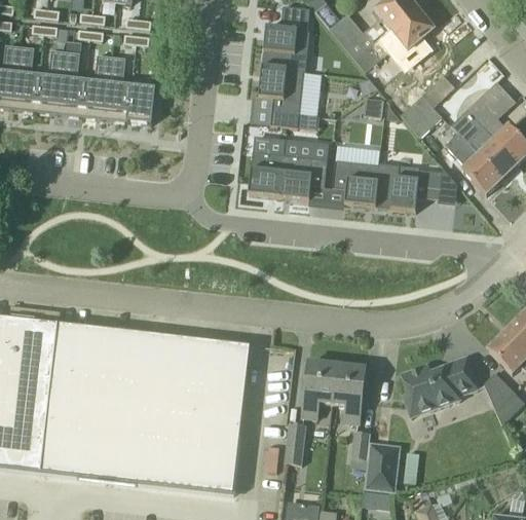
[(306,0),(315,11),(327,2),(325,0),(306,0)]
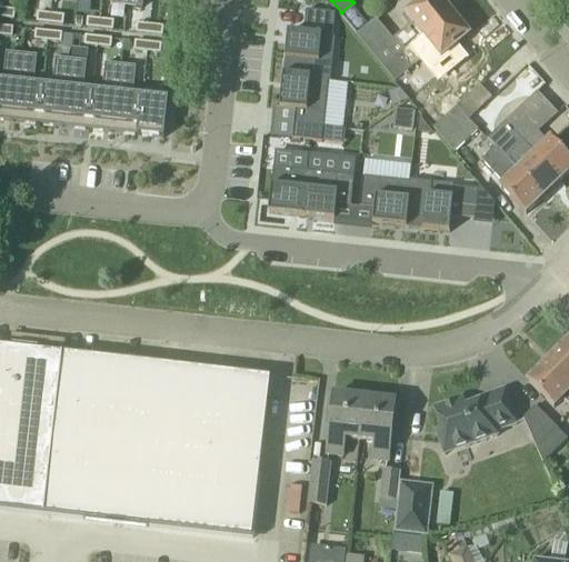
[(376,13),(356,30),(383,63),(451,8),(445,0),(416,0),(405,10),(402,12),(409,20),(392,33),(376,13)]
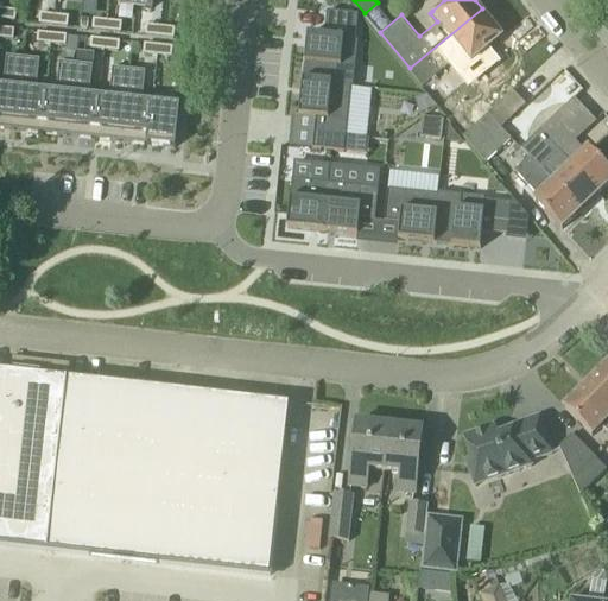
[(1,4),(0,13),(14,14),(16,5),(11,5),(5,4),(1,4)]
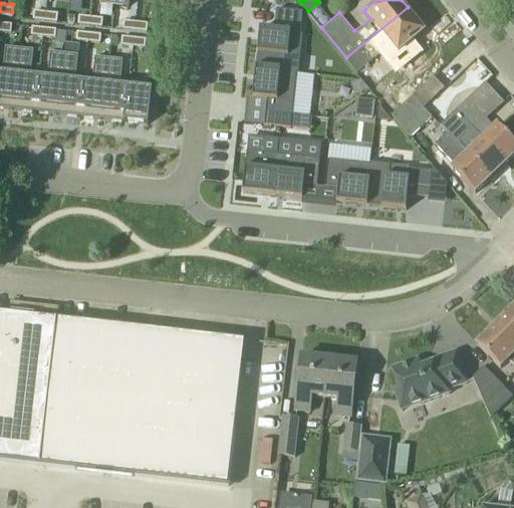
[(44,16),(45,8),(34,7),(33,15),(44,16)]
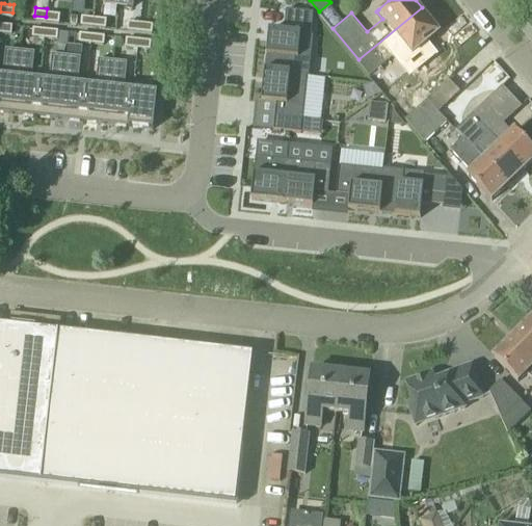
[(404,114),(405,115),(426,95),(440,82),(425,64),(416,72),(426,83),(413,95),(405,85),(402,87),(388,71),(413,50),(439,28),(422,7),(358,59),(369,72),(370,71),(405,113),(404,114)]
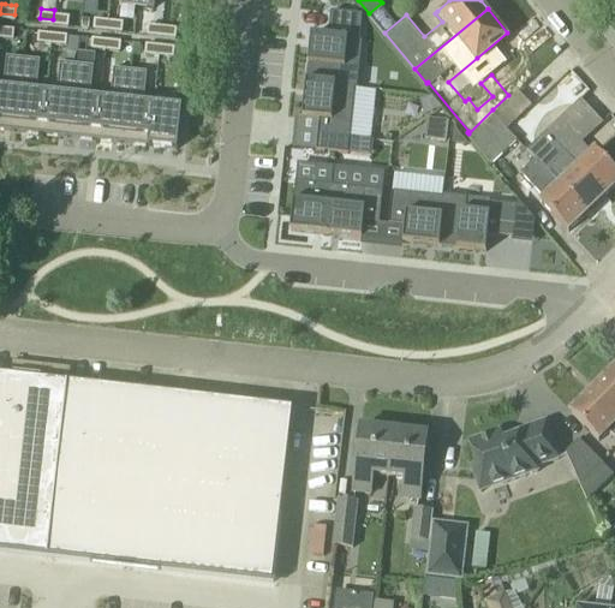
[(54,10),(53,19),(67,21),(69,11),(54,10)]
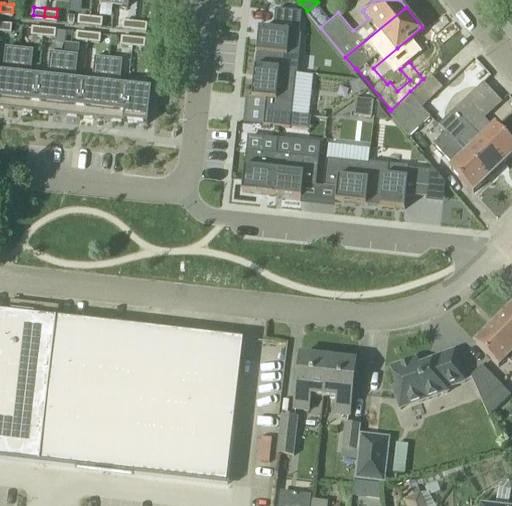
[(297,12),(272,9),(270,29),(256,28),(252,65),(282,68),(285,32),(295,33),(297,12)]
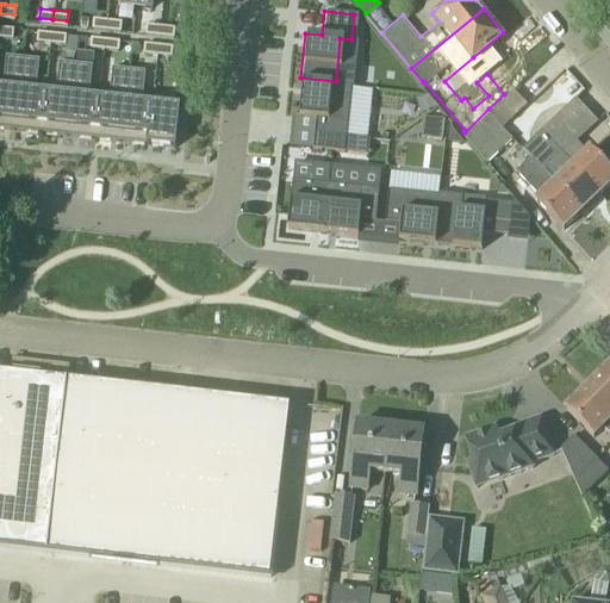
[(106,25),(107,16),(93,13),(92,23),(106,25)]
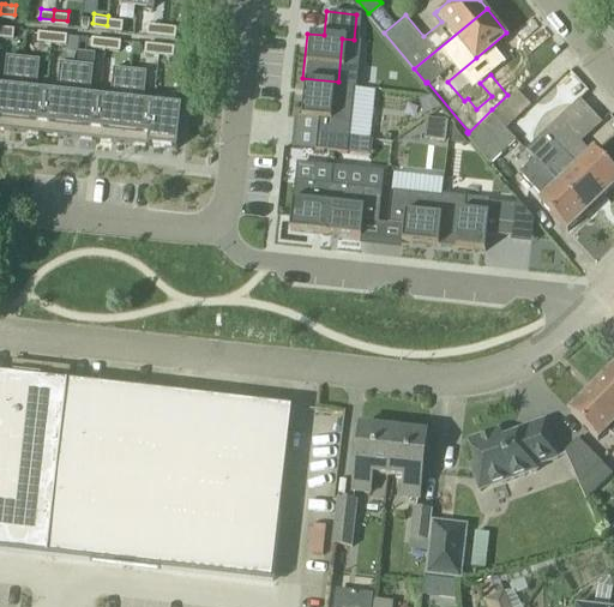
[(108,16),(107,25),(121,26),(122,17),(108,16)]
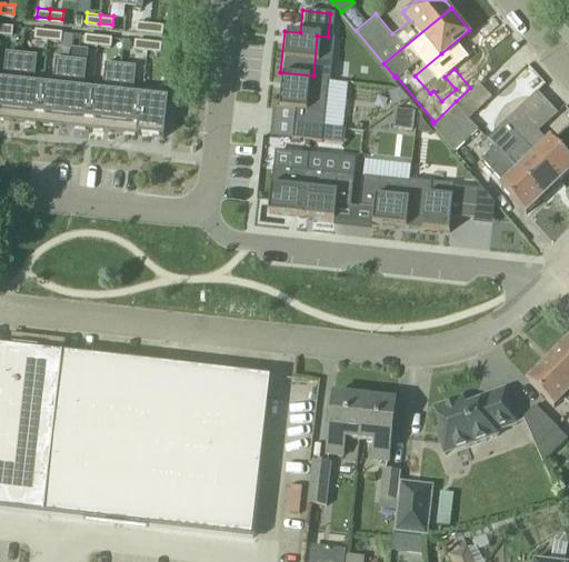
[(149,29),(150,20),(137,18),(136,27),(149,29)]
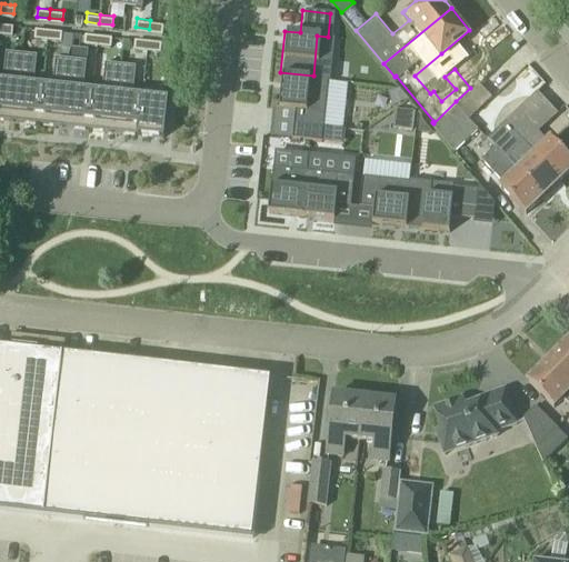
[(150,20),(149,29),(161,30),(162,21),(150,20)]
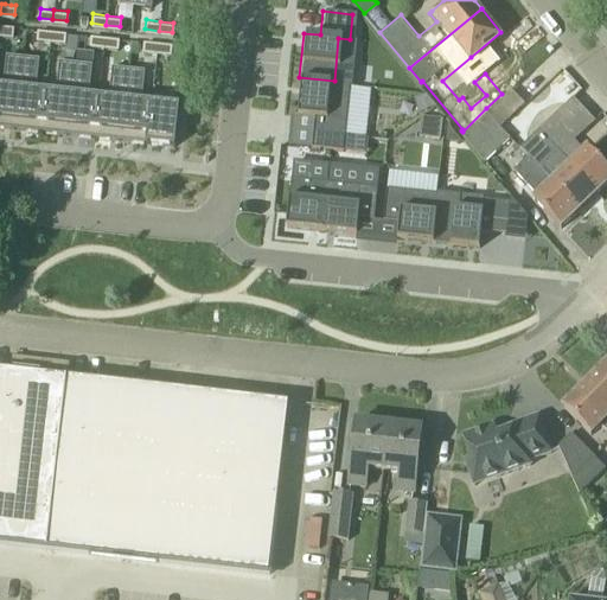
[(0,23),(0,31),(12,33),(13,24),(0,23)]
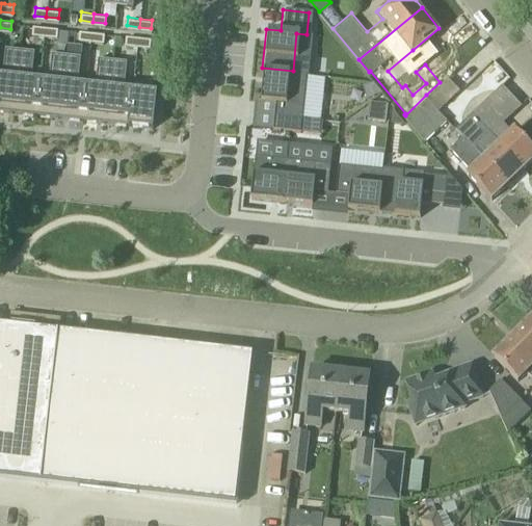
[(45,33),(45,25),(33,23),(32,31),(45,33)]
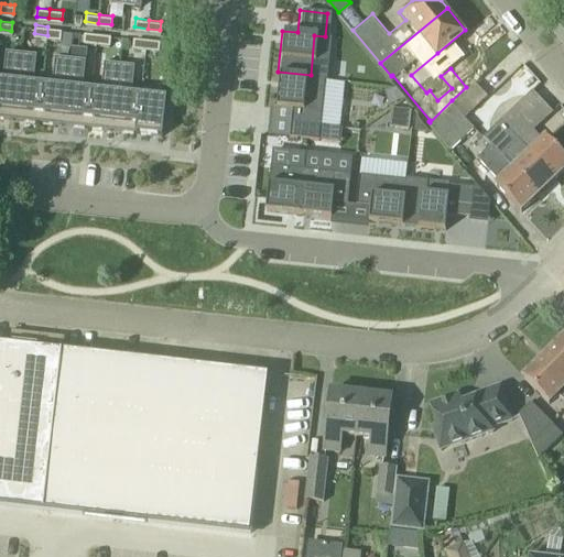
[(47,26),(47,35),(60,36),(61,29),(61,28),(47,26)]
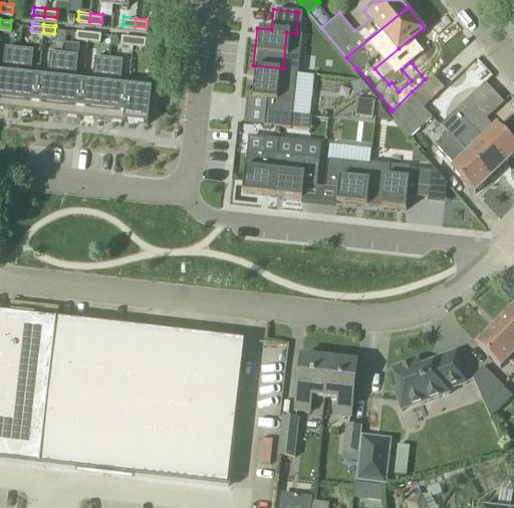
[(87,37),(88,29),(77,27),(76,35),(87,37)]
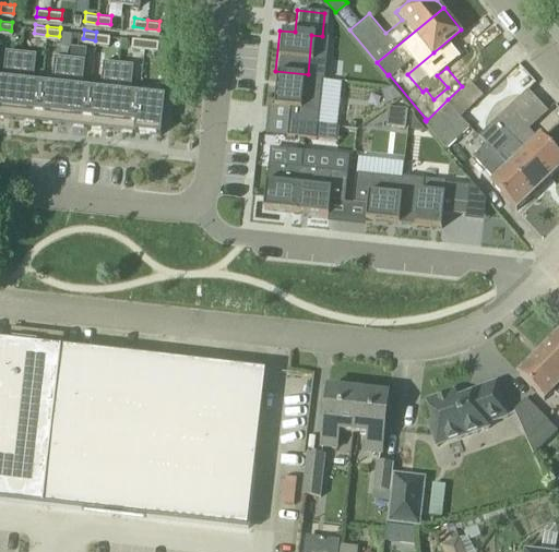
[(96,32),(95,40),(108,42),(109,33),(96,32)]
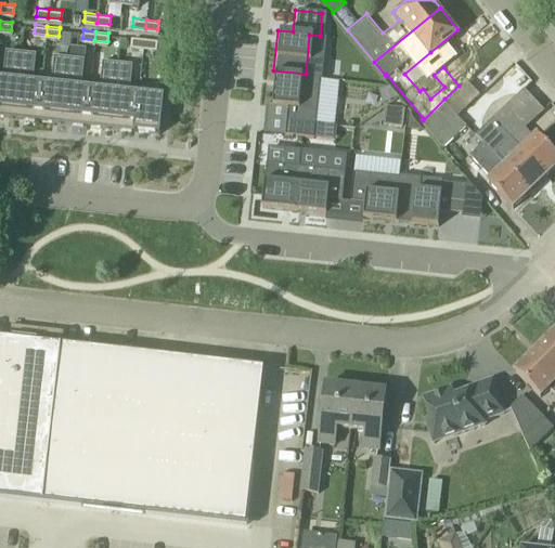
[(143,44),(144,36),(131,35),(130,43),(143,44)]
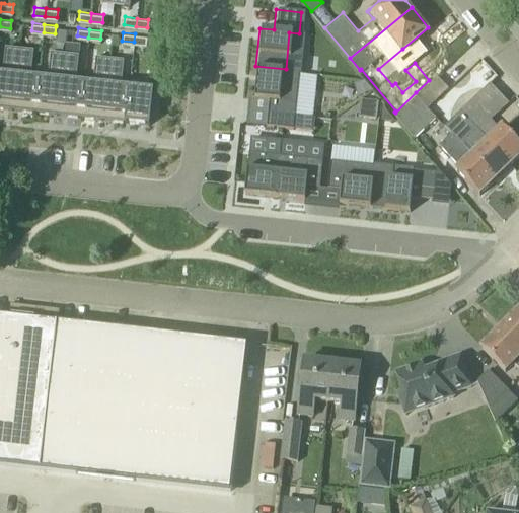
[(135,33),(134,42),(146,44),(147,35),(135,33)]
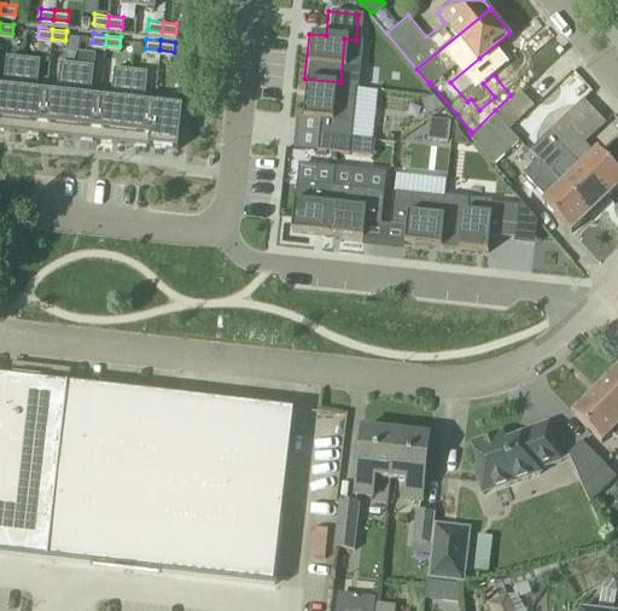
[(0,81),(0,123),(15,126),(23,53),(6,52),(3,82),(0,81)]
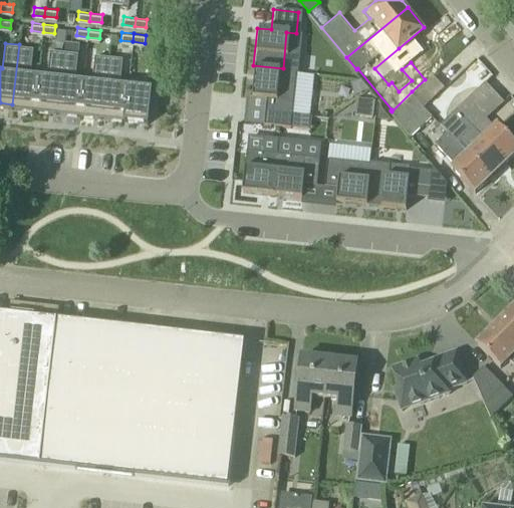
[(19,44),(12,104),(35,107),(38,72),(30,71),(33,46),(19,44)]
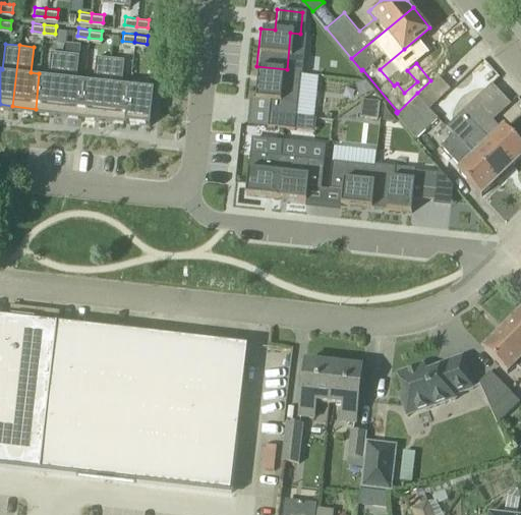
[(39,73),(36,109),(58,111),(64,50),(51,49),(48,74),(39,73)]
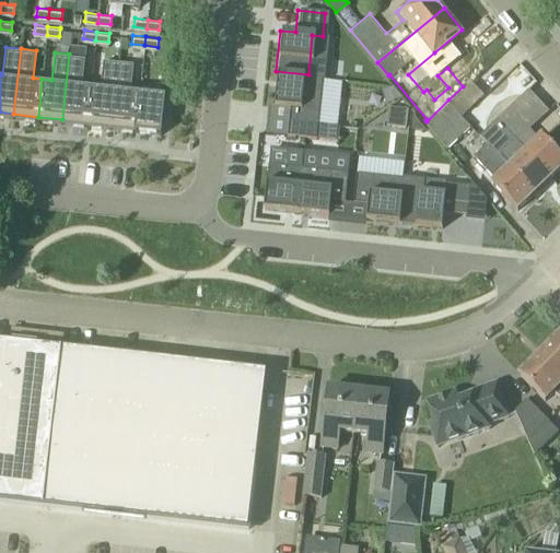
[(69,54),(62,119),(86,121),(91,84),(81,83),(84,56),(69,54)]
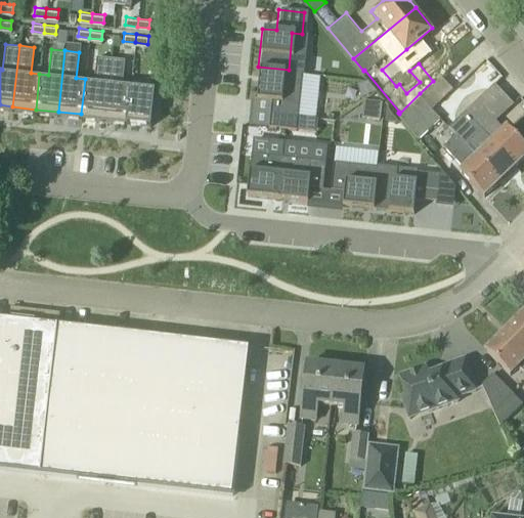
[(85,79),(81,114),(103,117),(111,55),(96,53),(94,80),(85,79)]
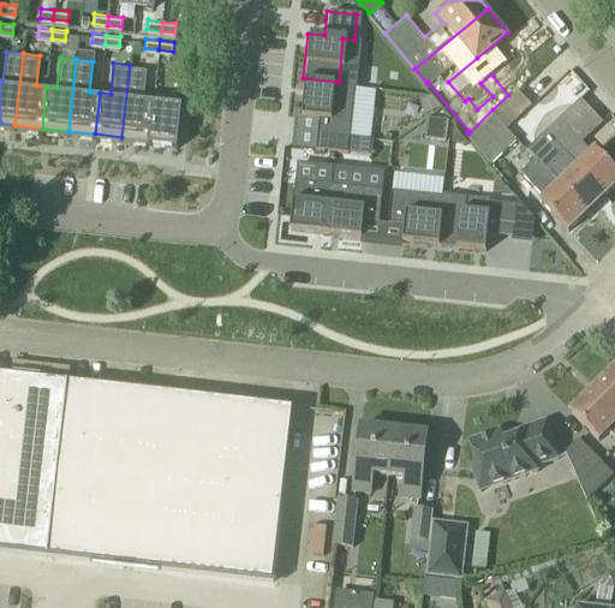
[(130,65),(121,137),(149,139),(153,99),(143,97),(147,66),(130,65)]
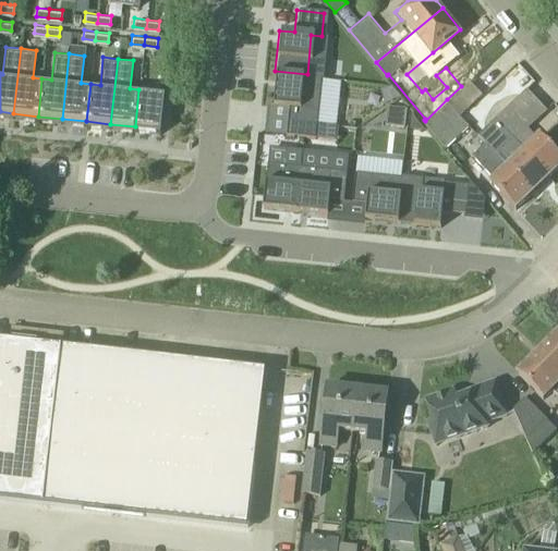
[(275,71),(271,102),(287,103),(286,117),(314,120),(318,75),(307,74),(275,71)]
